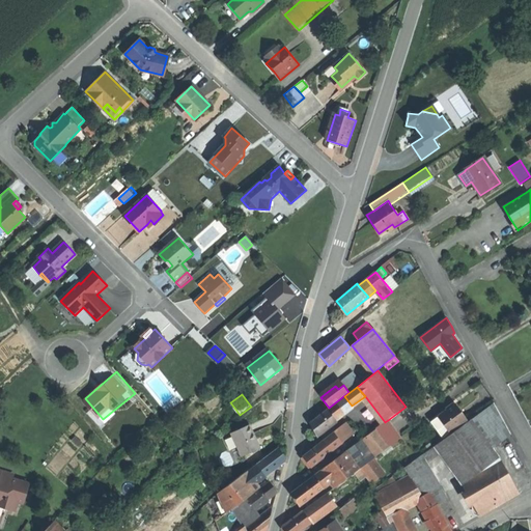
[(344,396),(327,410),(335,419),(352,406),(344,396)]
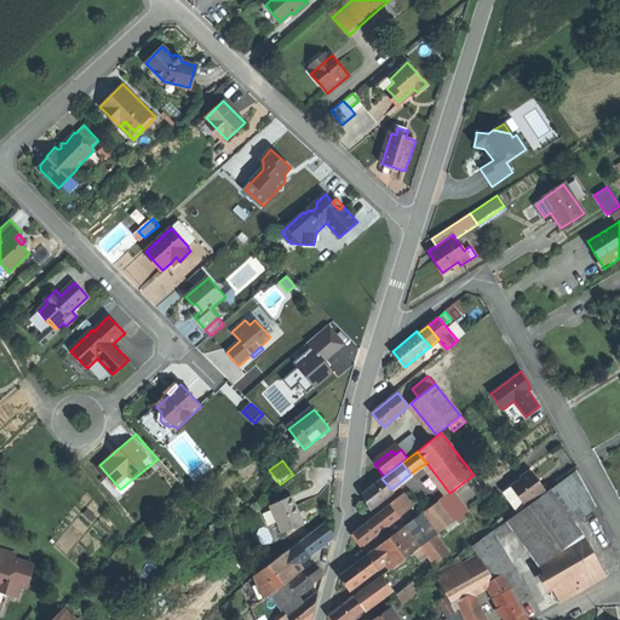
[(532,471),(511,486),(524,504),(526,505),(546,491),(539,481),(532,471)]
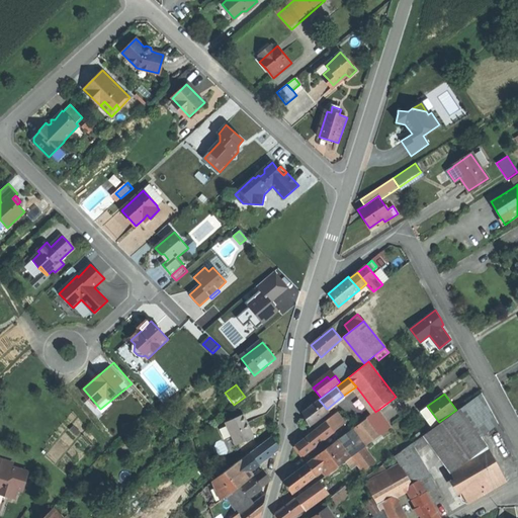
[(480,395),(465,405),(483,433),(496,424),(480,395)]
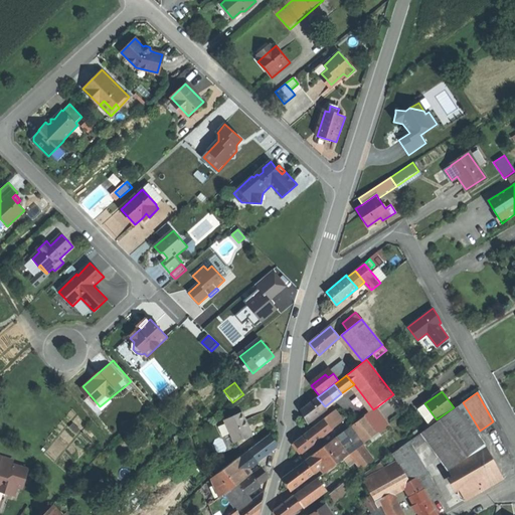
[(317,397),(302,409),(305,415),(308,421),(325,407),(325,406),(317,397)]
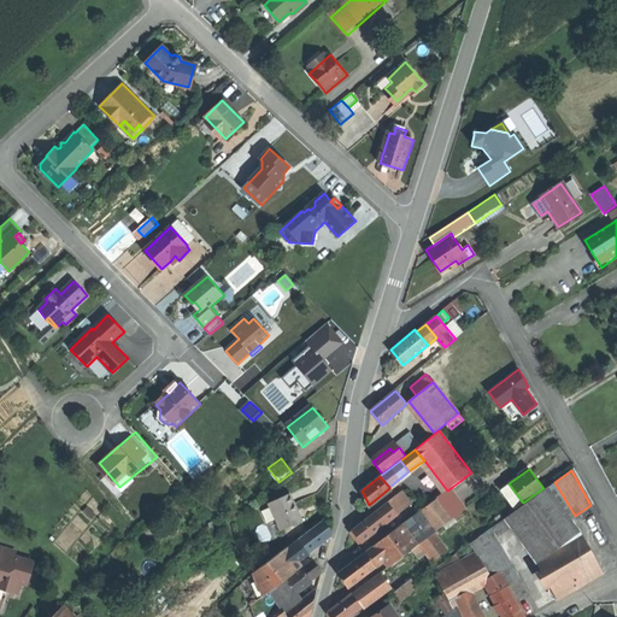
[(554,482),(548,487),(571,519),(575,516),(554,482)]
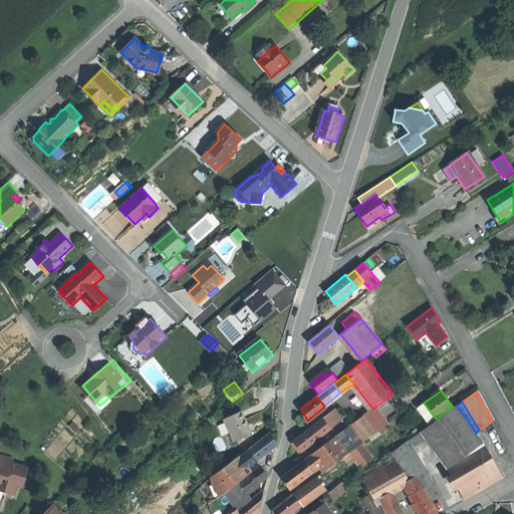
[(424,403),(417,409),(428,423),(435,418),(424,403)]
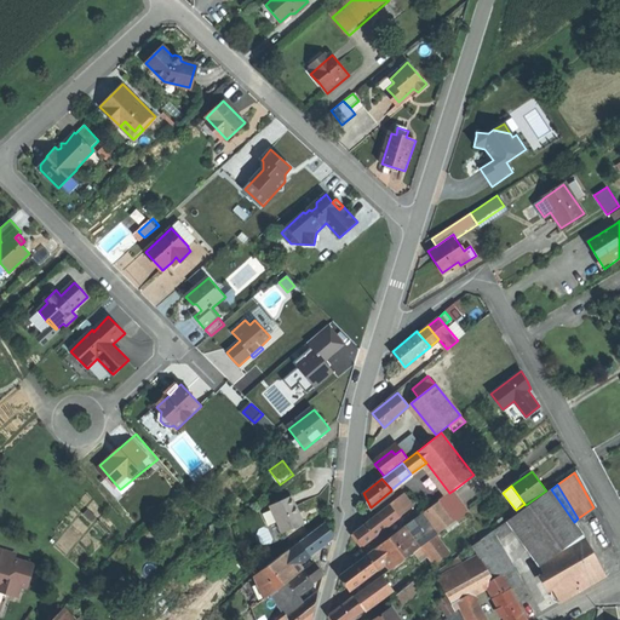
[(550,488),(507,520),(514,529),(540,566),(586,539),(574,522),(551,489),(550,488)]
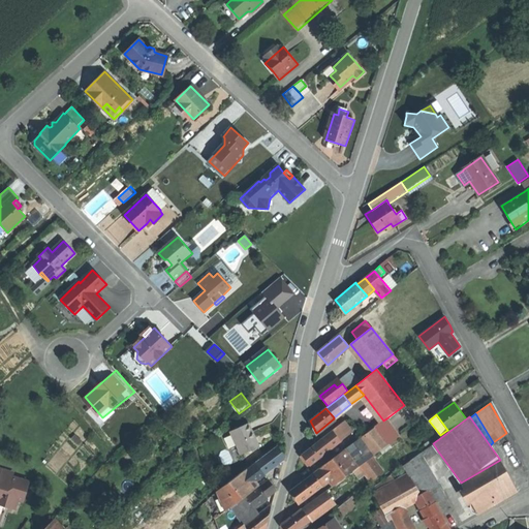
[(383,421),(375,426),(375,427),(389,444),(400,436),(386,418),(383,421)]
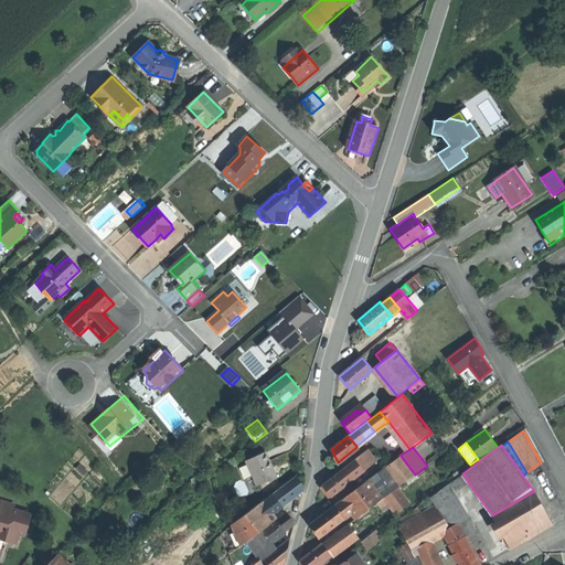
[(263,449),(253,452),(255,458),(265,454),(263,449)]
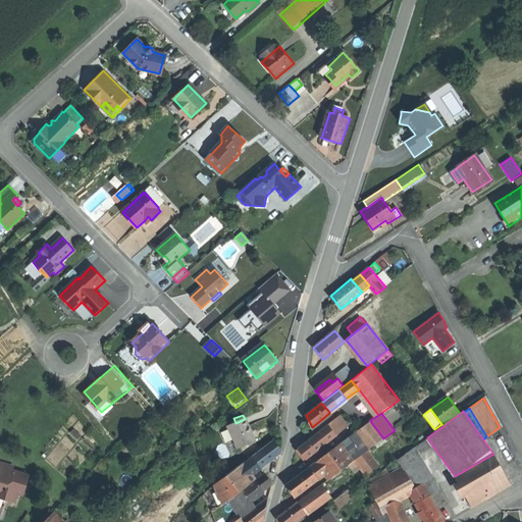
[(341,416),(328,425),(336,435),(349,426),(341,416)]
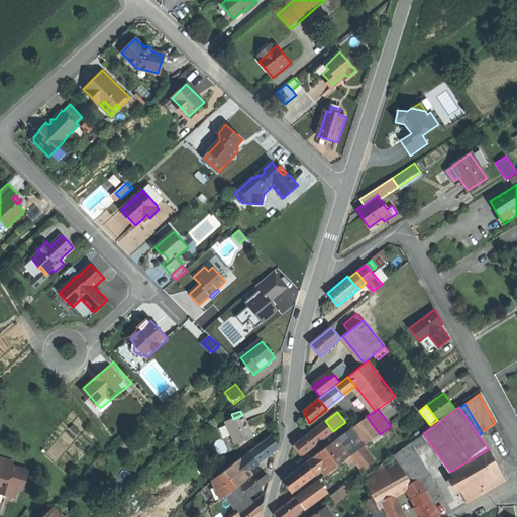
[(233,419),(224,423),(234,445),(252,438),(246,425),(242,415),(233,419)]
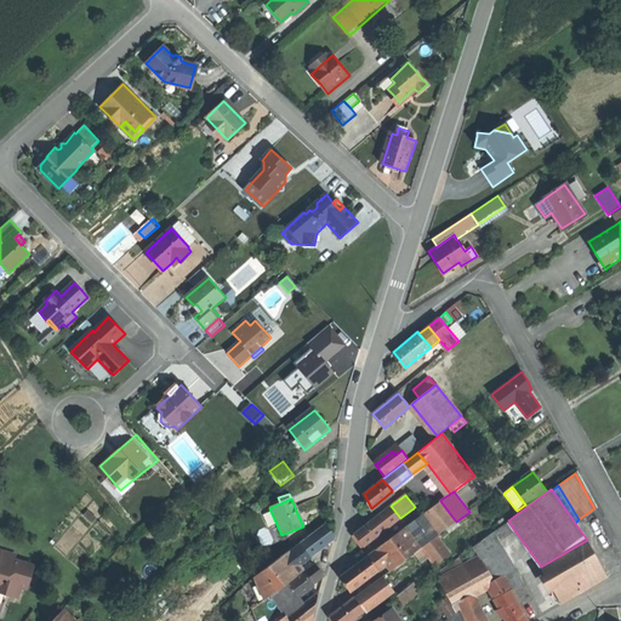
[(456,522),(440,501),(426,512),(440,533),(442,533),(456,522)]
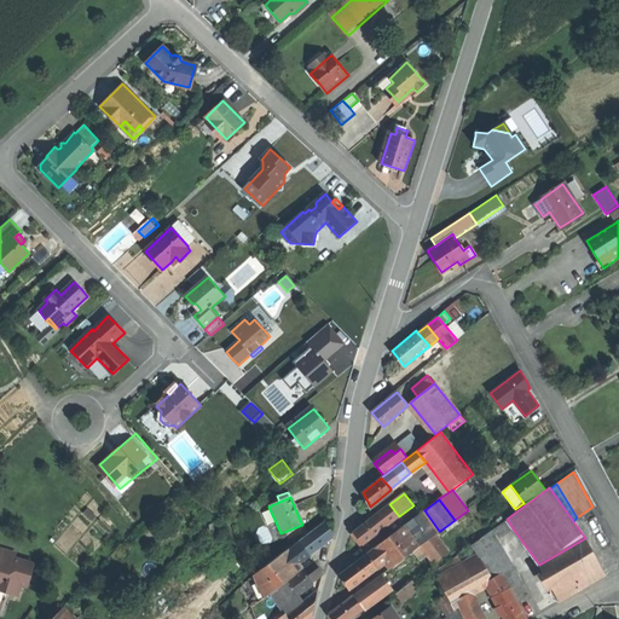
[(389,504),(379,512),(388,525),(399,516),(389,504)]
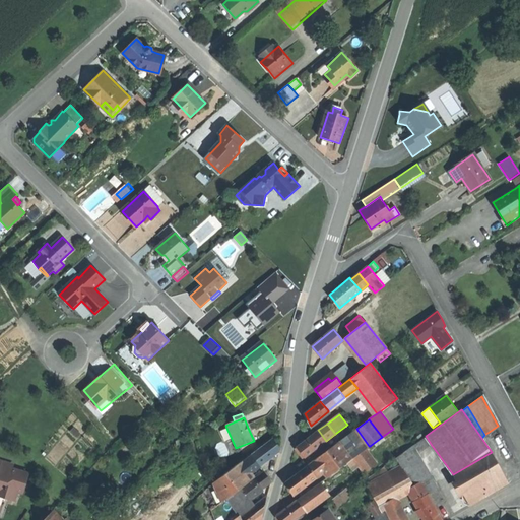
[(356,429),(342,439),(347,446),(344,448),(351,458),(369,446),(356,429)]
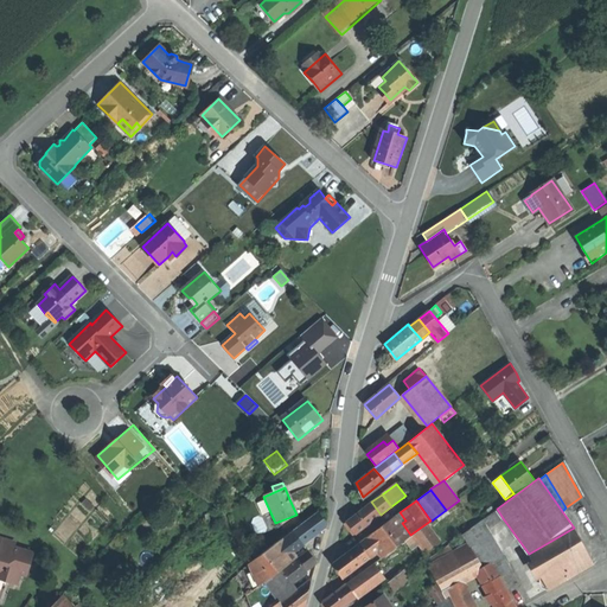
[(349,530),(353,535),(381,515),(371,502),(363,509),(344,523),(349,530)]
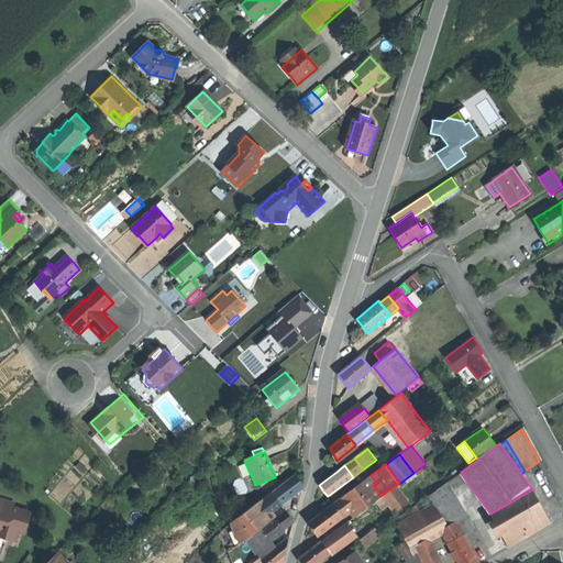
[(461,472),(445,484),(451,492),(452,490),(466,481),(461,472)]
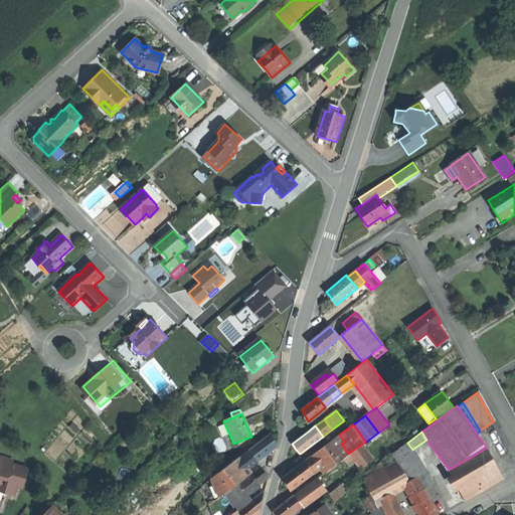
[(258,445),(248,451),(255,460),(278,445),(275,440),(271,436),(258,445)]
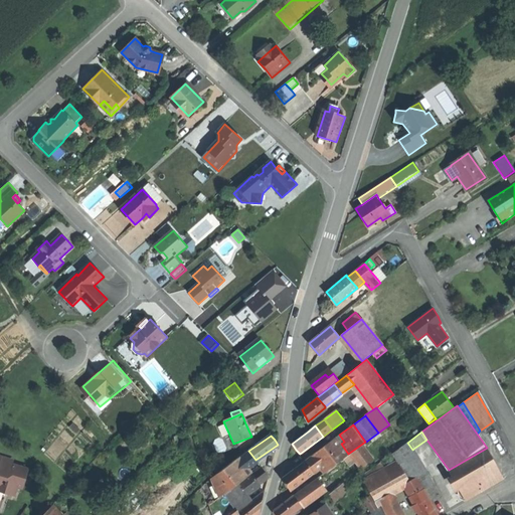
[(341,444),(336,437),(313,455),(320,465),(321,466),(325,472),(348,454),(341,444)]
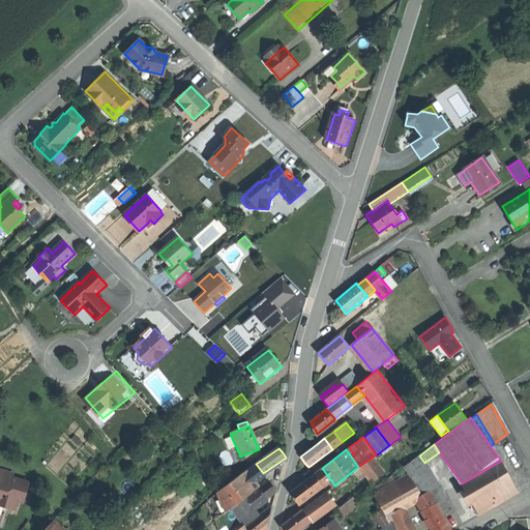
[(419,455),(404,467),(409,476),(410,476),(421,495),(429,492),(440,486),(425,462),(424,463),(419,455)]
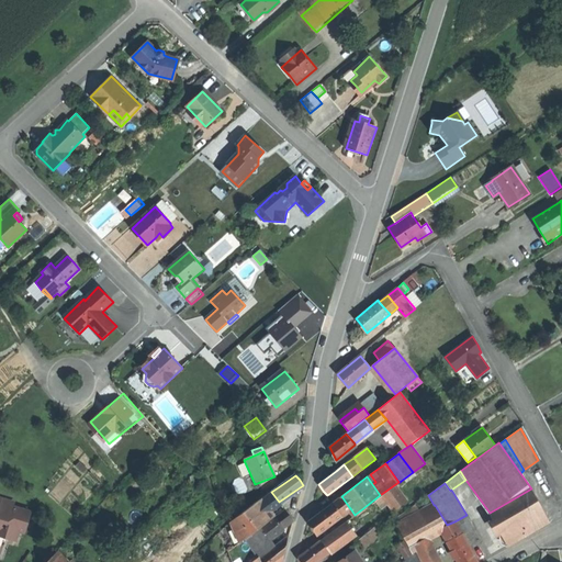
[(395,485),(382,495),(394,510),(406,501),(395,485)]
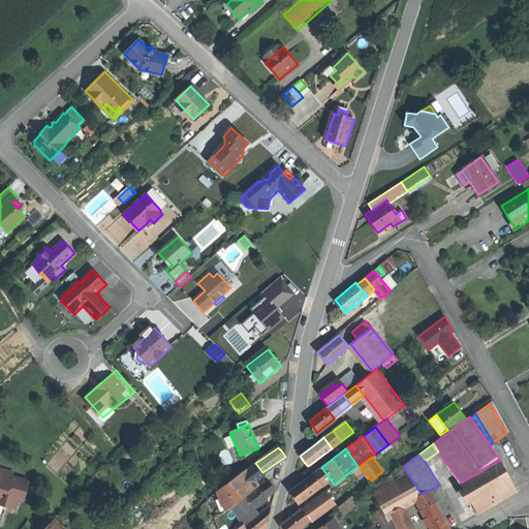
[(500,460),(461,483),(473,506),(498,493),(514,484),(500,460)]
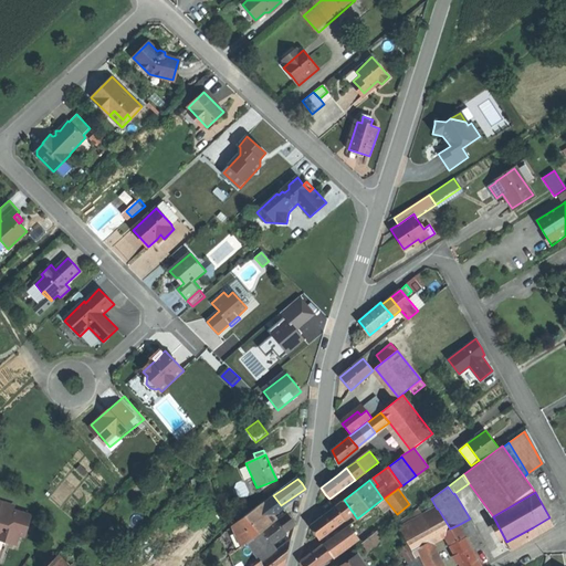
[(273,495),(263,503),(270,513),(281,505),(273,495)]
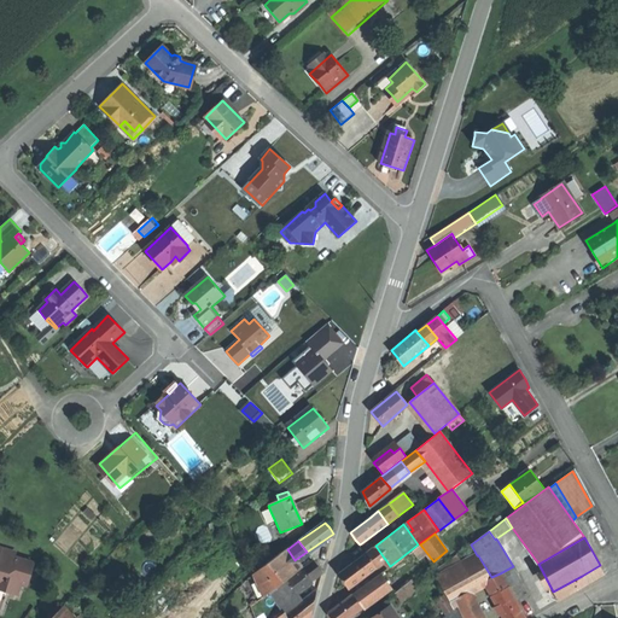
[(0,587),(3,589),(12,592),(16,582),(21,583),(27,586),(34,563),(15,557),(16,552),(0,546),(0,587)]
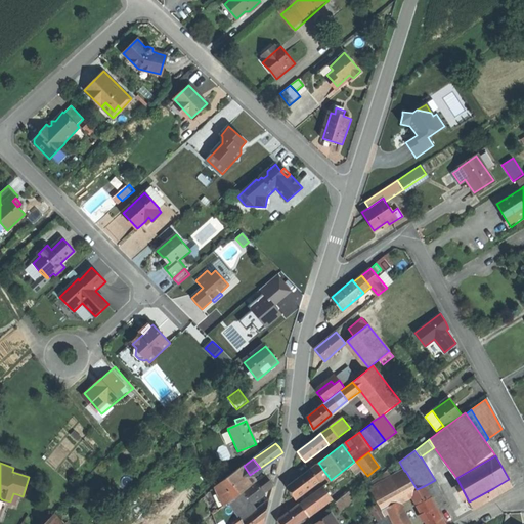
[(318,463),(309,470),(316,479),(325,473),(318,463)]
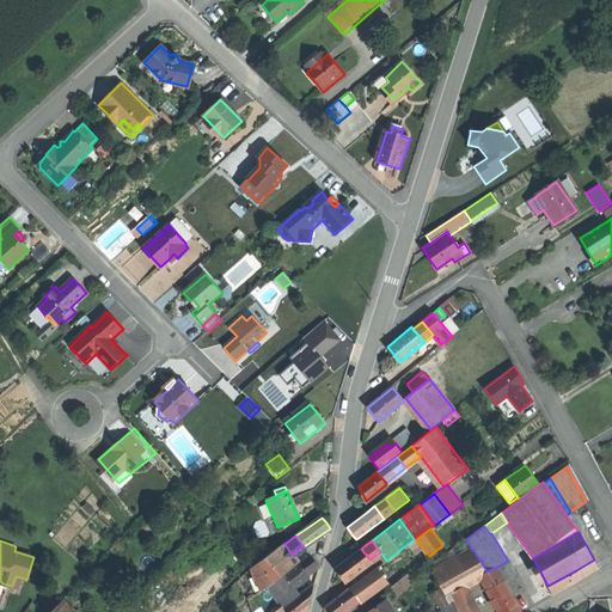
[(283,544),(251,568),(261,591),(268,586),(274,581),(280,576),(298,563),(295,560),(292,555),(285,544),(283,544)]
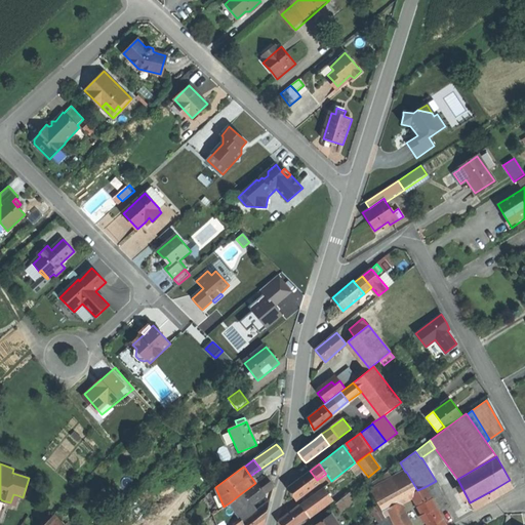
[(295,497),(317,480),(310,471),(288,487),(291,492),(295,497)]
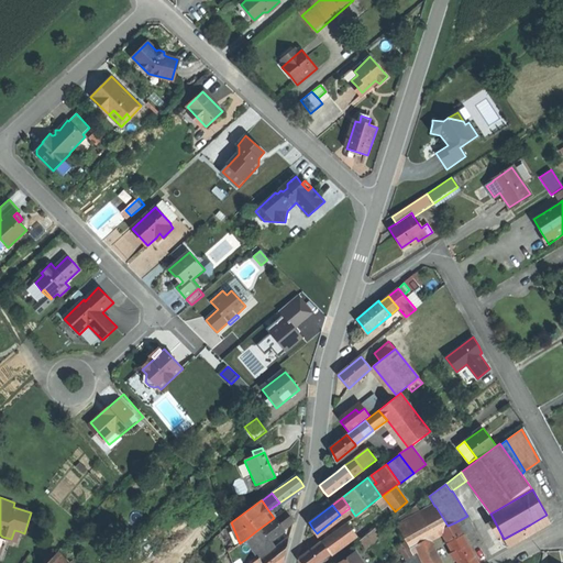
[(416,505),(394,521),(410,549),(397,526),(422,512),(416,505)]
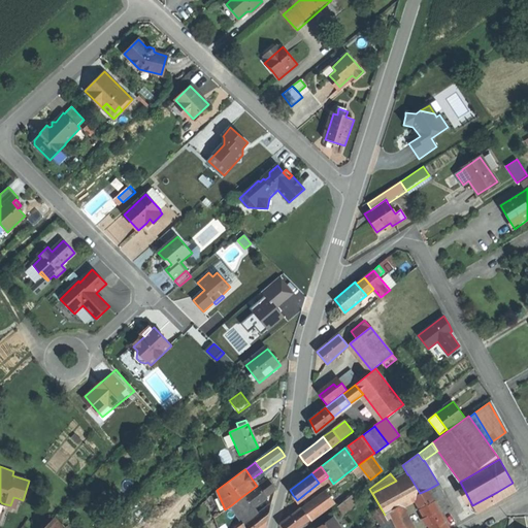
[(372,493),(385,515),(398,506),(414,497),(421,494),(420,493),(408,474),(407,474),(396,481),(372,493)]
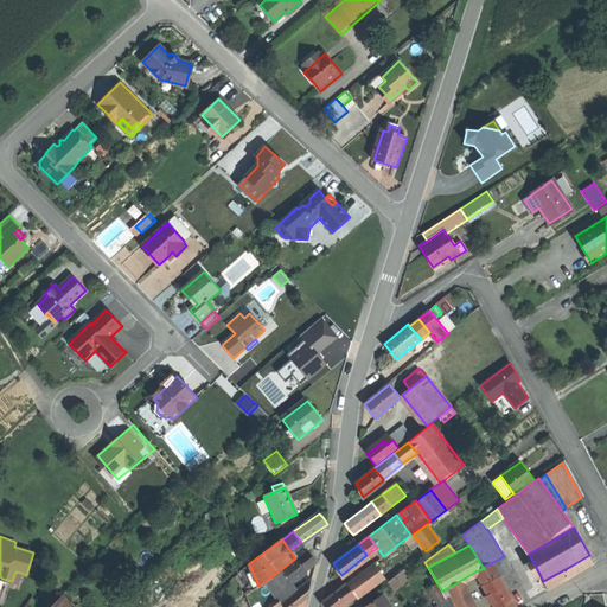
[(308,551),(282,569),(291,581),(317,562),(313,557),(308,551)]
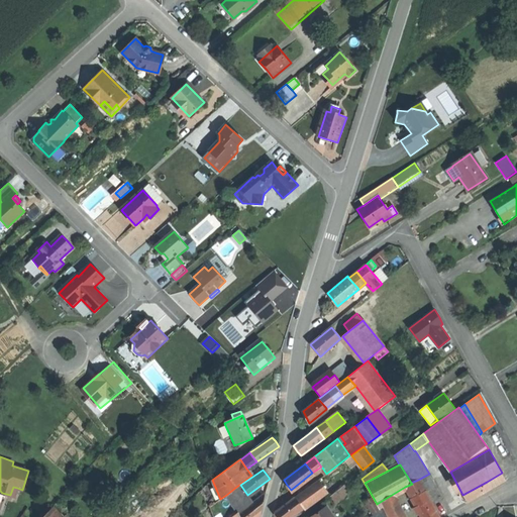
[(429,474),(418,480),(425,491),(425,492),(435,487),(430,478),(432,477),(430,473),(429,474)]
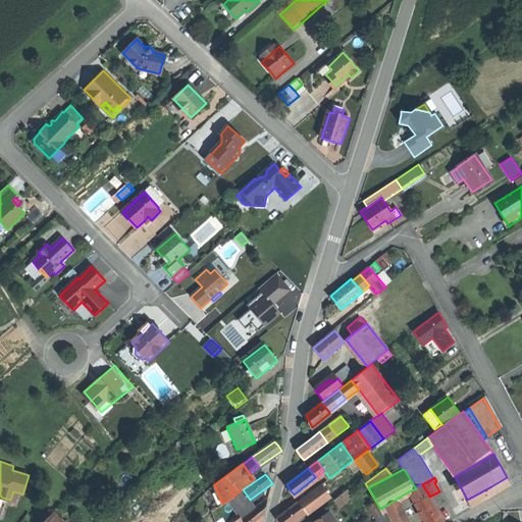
[(214,484),(207,491),(218,507),(222,504),(214,484)]
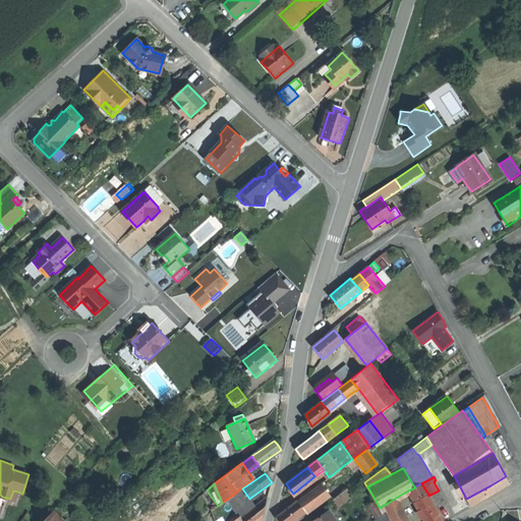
[(322,483),(297,501),(298,502),(303,510),(328,491),(322,483)]
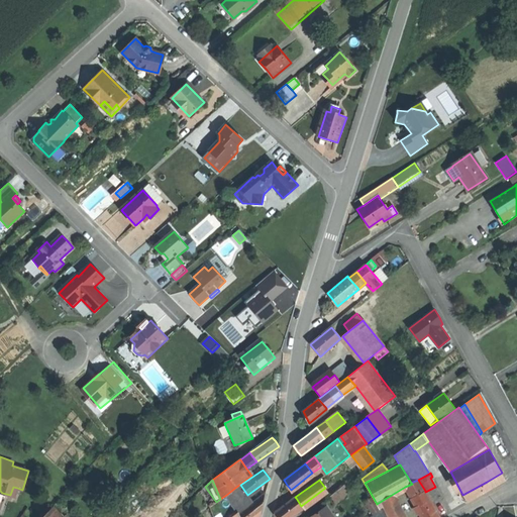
[(412,484),(405,487),(411,498),(425,491),(418,480),(411,483),(412,484)]
